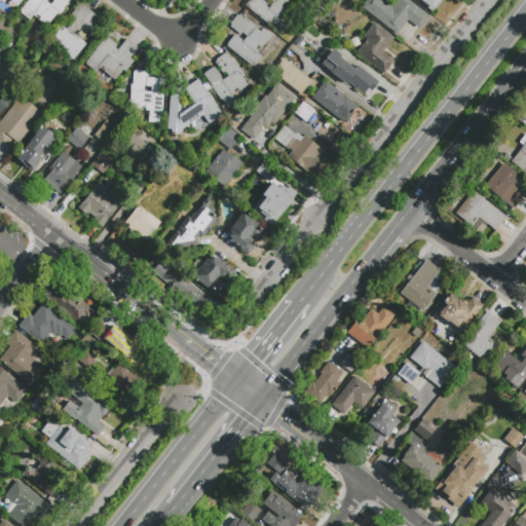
[(29,0),(44,0),(44,1),(49,5),(53,1),(51,0),(69,0),(58,16),(55,14),(46,27),(32,16),(29,21),(20,12),(29,0)]
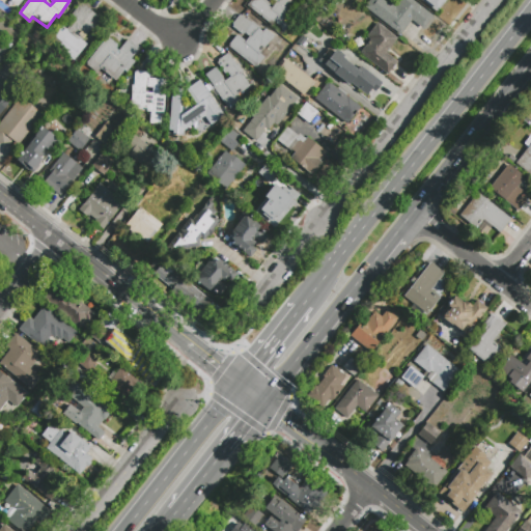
[(246,6),(251,0),(266,0),(271,4),(269,6),(272,8),(276,2),(272,0),(270,0),(269,1),(267,0),(289,0),(297,5),(287,17),(292,21),(284,31),(271,21),(269,24),(246,6)]
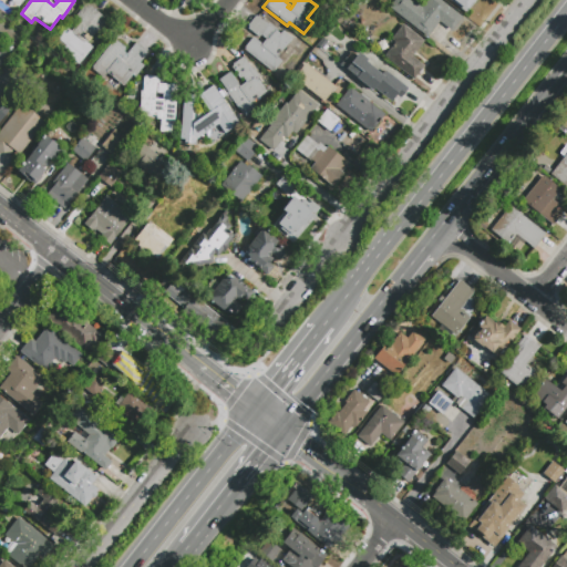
[(394,0),(413,0),(422,7),(428,0),(441,0),(463,17),(452,30),(440,20),(428,35),(390,7),(394,0)]
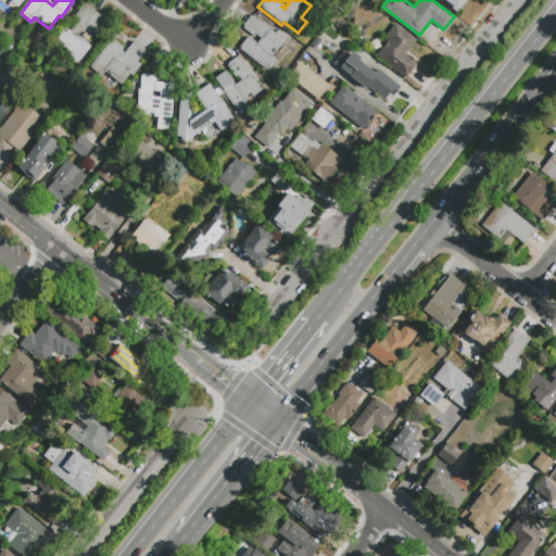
[(467,0),(457,13),(441,0),(467,0)]
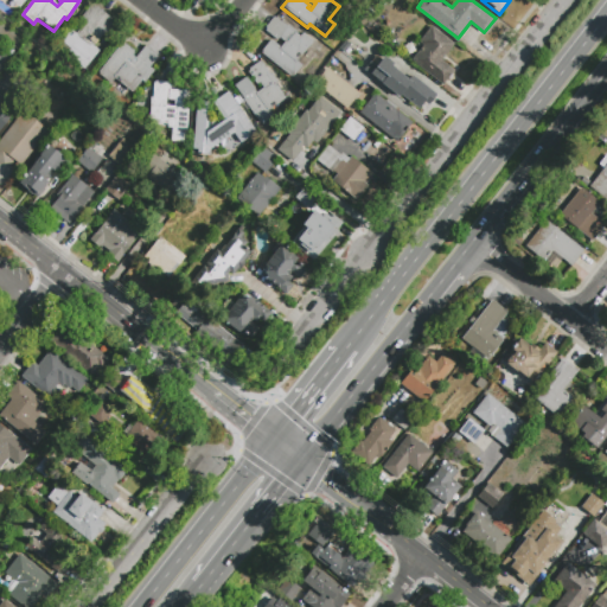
[(98,52),(84,70),(77,64),(80,62),(62,46),(63,44),(62,43),(71,30),(75,33),(84,23),(81,20),(93,5),(117,25),(107,39),(102,36),(93,48),(98,52)]
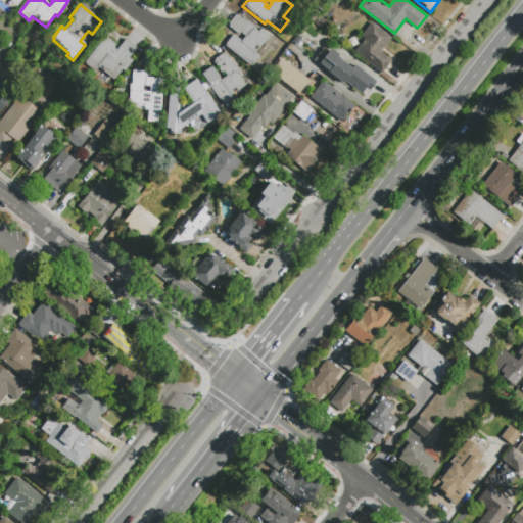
[(260,29),(270,36),(266,40),(273,45),(263,58),(260,56),(251,66),(225,45),(233,35),(241,41),(245,36),(240,33),(238,35),(227,26),(236,14),(247,22),(248,21),(256,29),(255,30),(258,32),(260,29)]
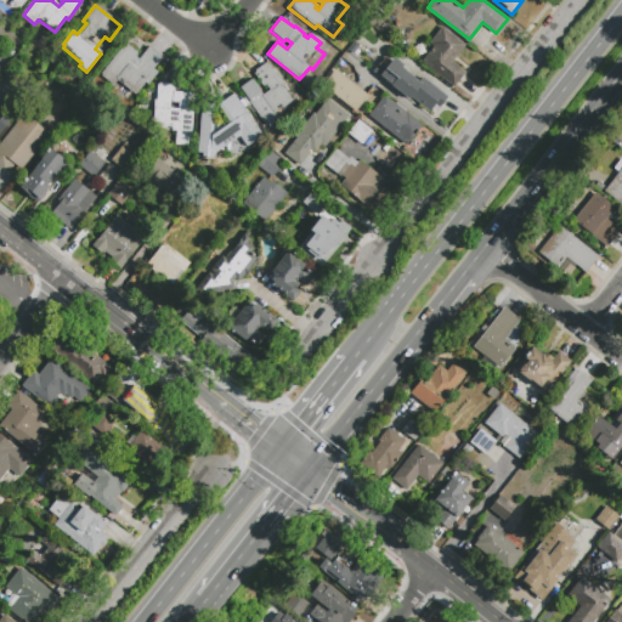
[(454,86),(423,62),(434,46),(430,43),(442,27),(465,45),(452,62),(465,73),(454,86)]
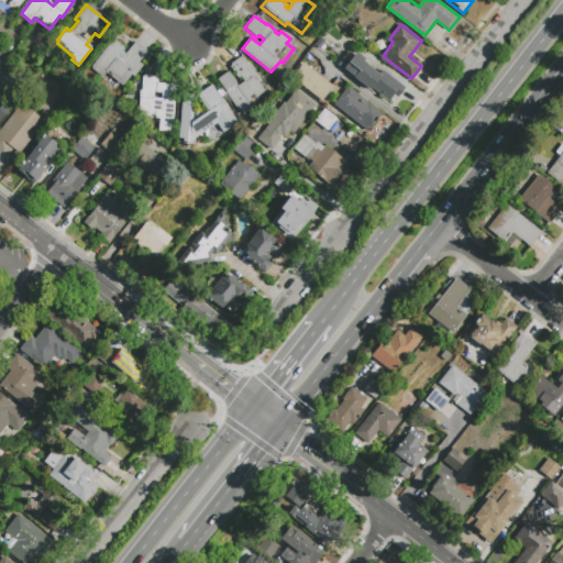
[(330,45),(322,40),(332,25),(340,31),(330,45)]
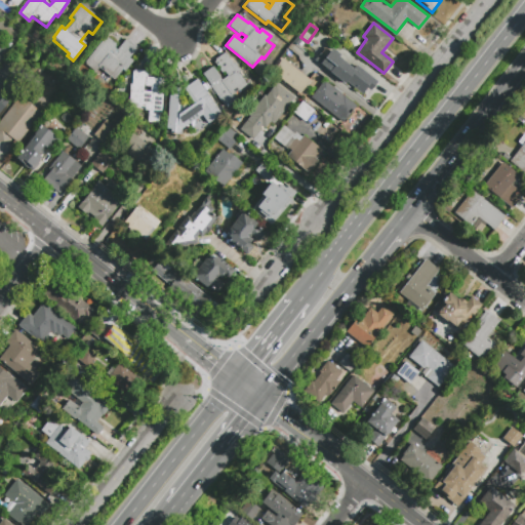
[(94,73),(83,64),(105,36),(119,47),(125,39),(137,48),(129,58),(133,62),(125,71),(123,69),(114,80),(98,68),(94,73)]
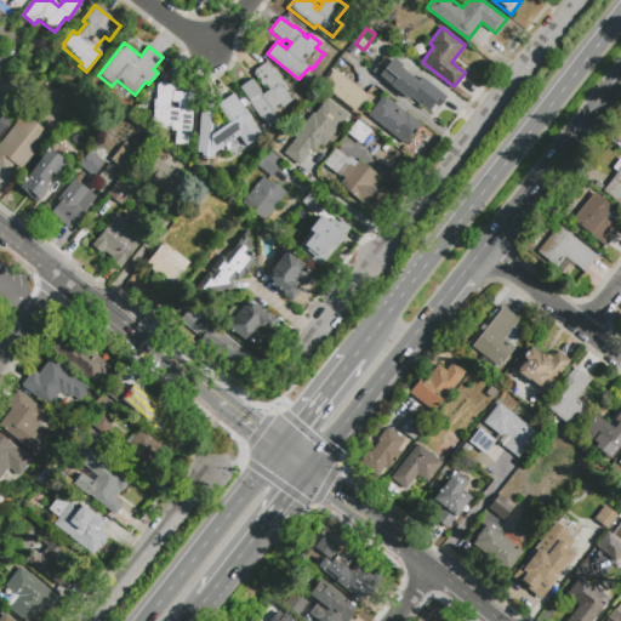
[(0,74),(0,53),(11,61),(0,74)]
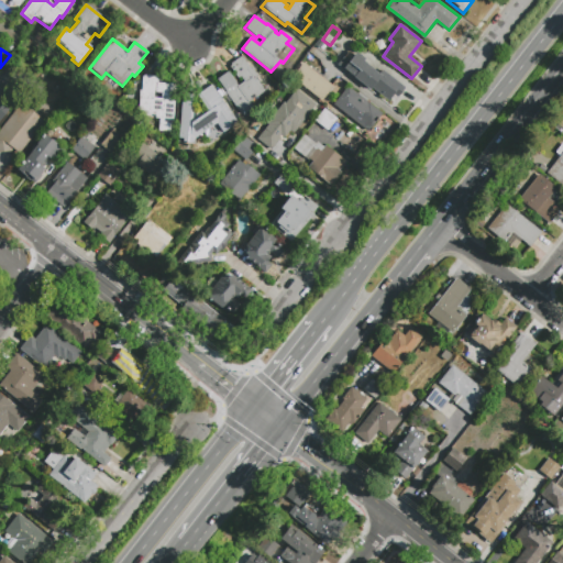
[(405,88),(397,97),(394,95),(388,101),(372,88),(368,91),(337,65),(343,57),(350,62),(357,53),(365,58),(363,62),(378,74),(382,69),(405,88)]
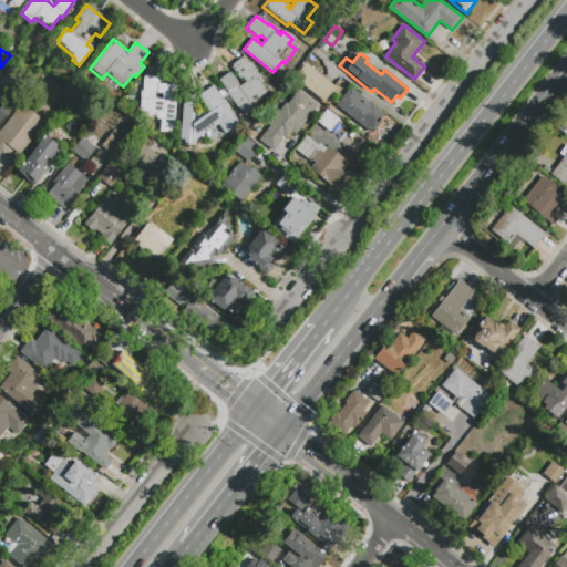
[(257,79),(265,91),(269,89),(274,94),(254,107),(255,110),(244,116),(218,80),(229,72),(238,84),(237,84),(238,88),(245,82),(241,78),(239,80),(229,66),(243,58),(251,70),(254,69),(259,78),(257,79)]
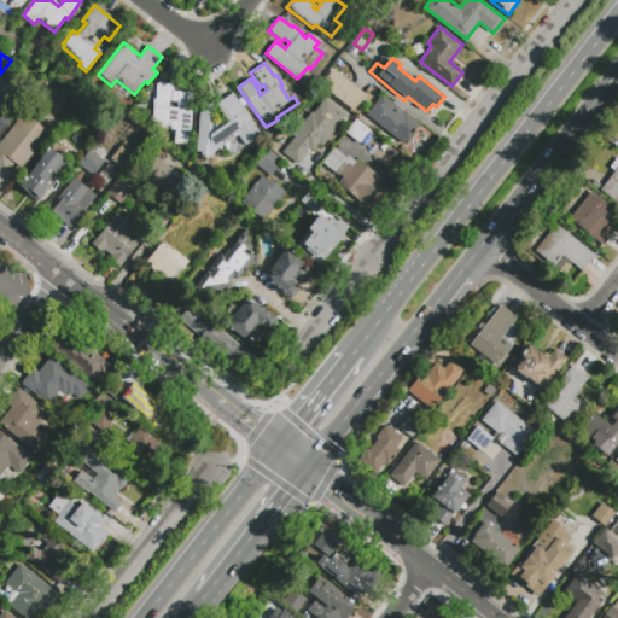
[(0,132),(0,79),(10,68),(21,77),(5,97),(12,103),(17,97),(24,103),(17,112),(16,112),(0,132)]
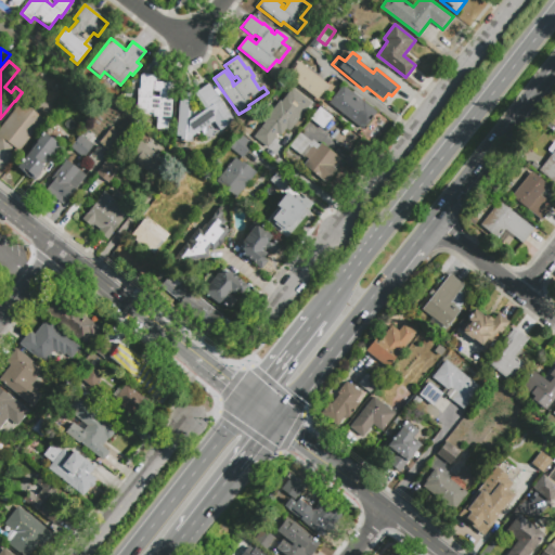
[(318,101),(289,79),(301,64),(328,86),(318,101)]
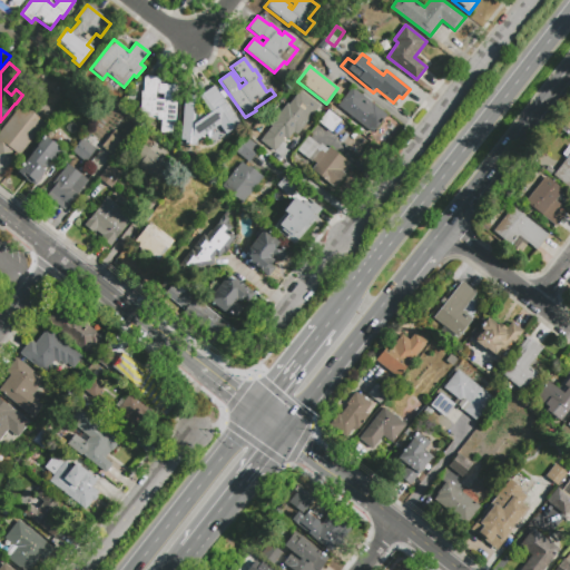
[(160,121),(141,119),(144,102),(140,102),(141,92),(144,92),(145,78),(159,79),(158,94),(155,92),(154,99),(164,100),(165,94),(179,95),(176,135),(160,133),(160,121)]
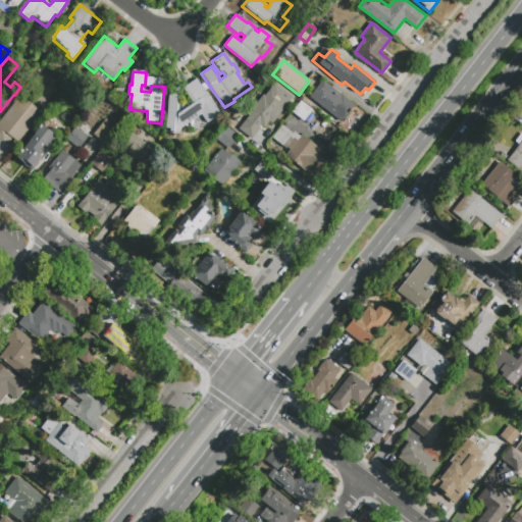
[(181,105),(190,100),(183,89),(196,80),(219,114),(206,123),(200,114),(180,127),(179,134),(165,133),(168,91),(183,92),(181,105)]
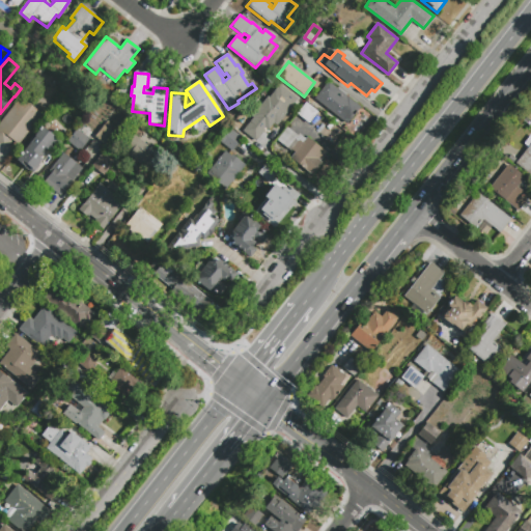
[(342,123),(312,100),(328,81),(360,108),(350,121),(346,119),(342,123)]
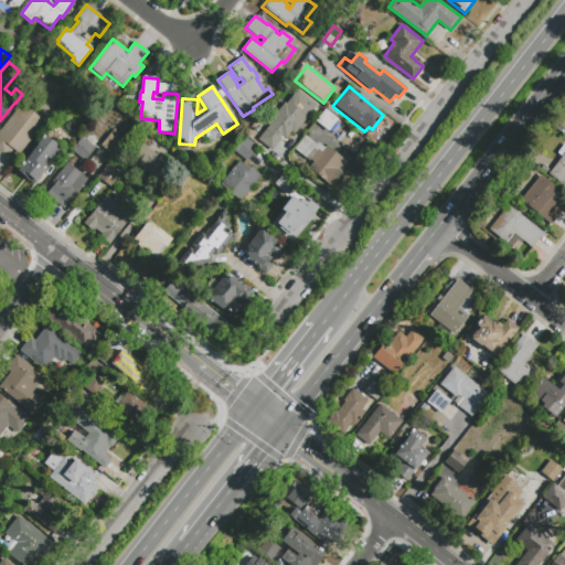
[(310,124),(304,132),(296,126),(287,138),(268,125),(285,103),(287,104),(292,96),(309,108),(301,118),(310,124)]
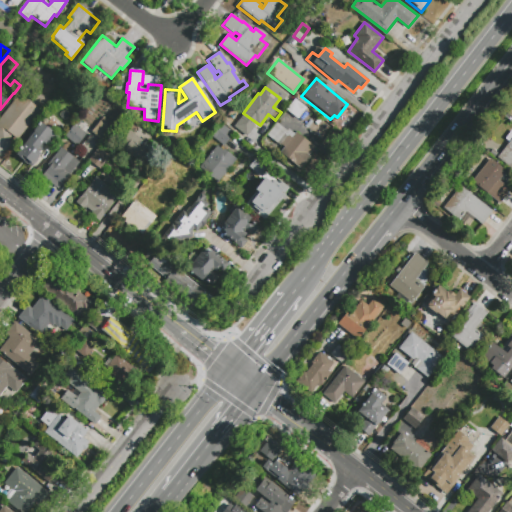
[(10,138),(0,139),(0,117),(19,94),(41,112),(16,143),(10,138)]
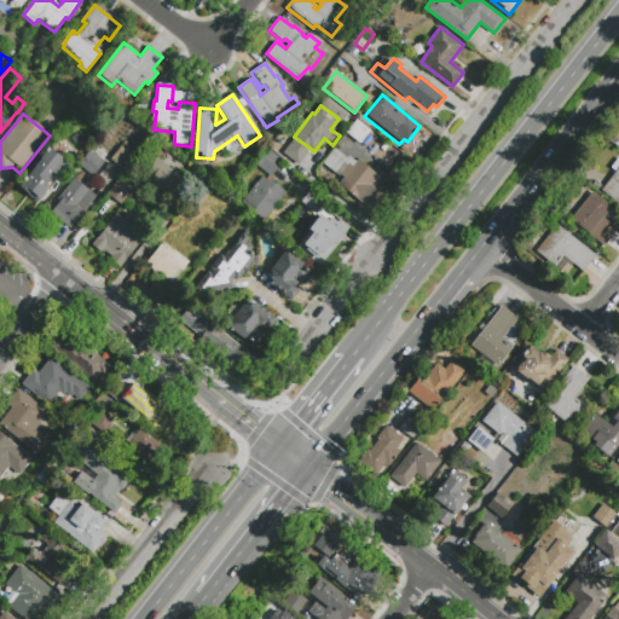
[(360,144),(346,133),(357,120),(371,131),(360,144)]
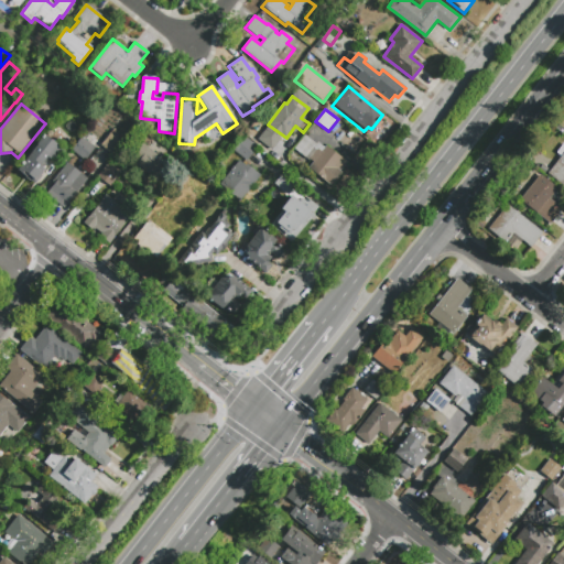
[(50,123),(60,111),(72,120),(62,133),(50,123)]
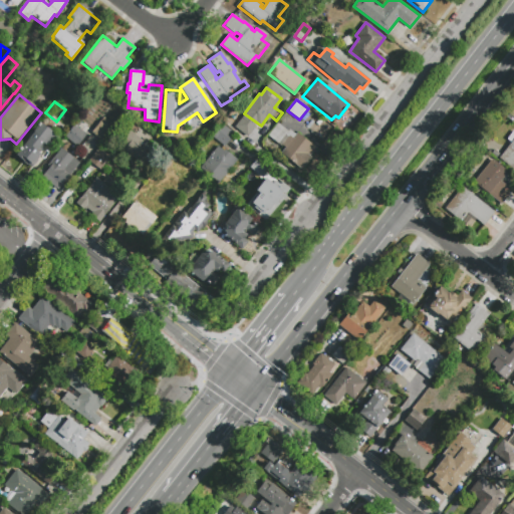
[(248,136),(234,125),(242,116),(255,125),(248,136)]
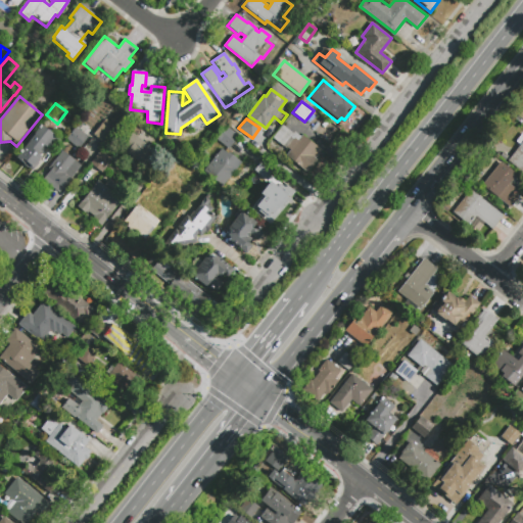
[(115,129),(103,144),(93,135),(105,121),(115,129)]
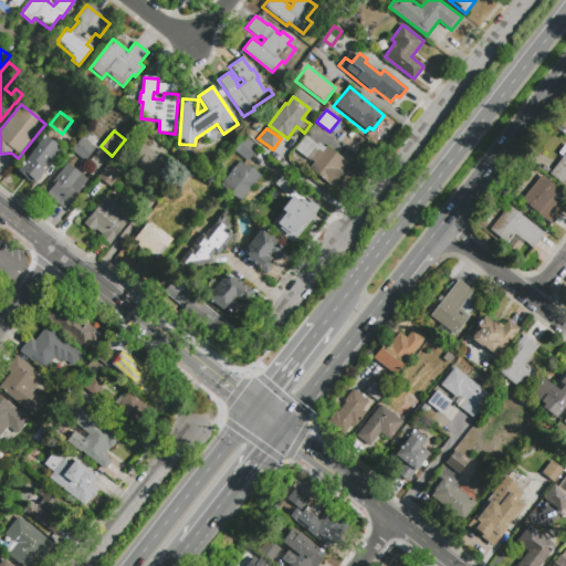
[(17,170),(45,135),(66,153),(56,165),(50,159),(44,167),(46,169),(41,176),(43,177),(39,181),(38,180),(34,185),(17,170)]
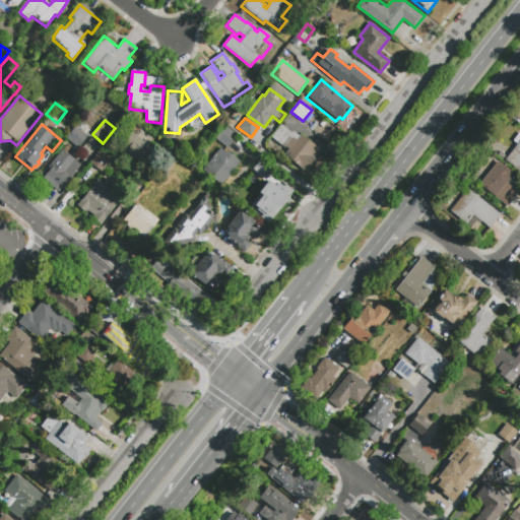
[(226,147),(213,137),(223,125),(237,135),(226,147)]
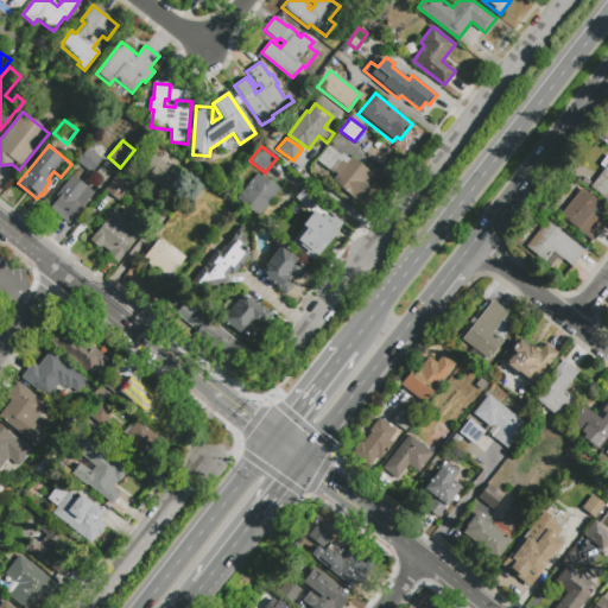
[(369,187),(358,201),(349,194),(346,200),(328,187),(337,175),(334,171),(333,172),(317,160),(328,146),(341,156),(342,153),(350,159),(352,158),(366,169),(372,160),(380,168),(366,184),(369,187)]
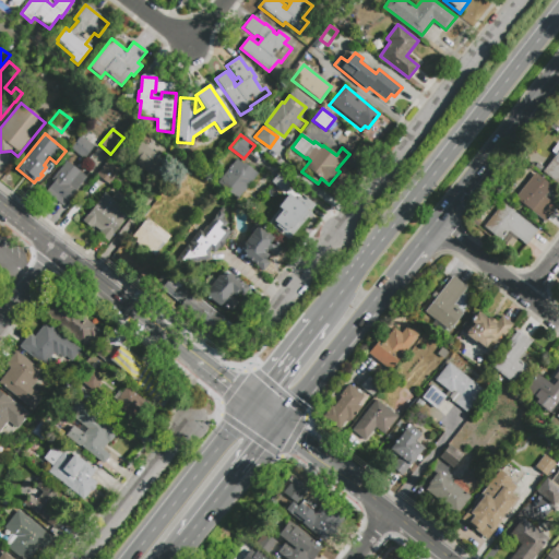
[(93,145),(84,158),(71,149),(80,135),(93,145)]
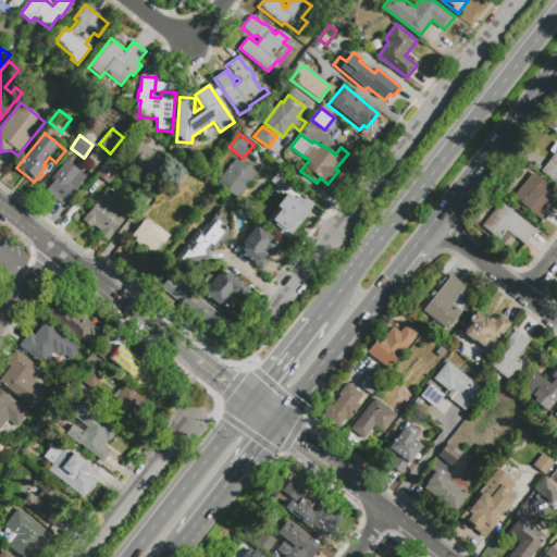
[(132,152),(140,141),(155,153),(157,150),(163,155),(160,159),(172,169),(160,183),(145,170),(141,174),(135,168),(137,164),(134,162),(137,157),(132,152)]
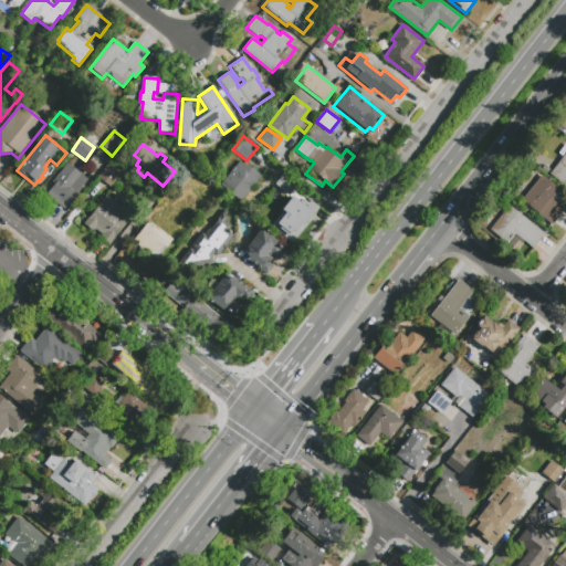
[(565,187),(551,175),(565,155),(565,187)]
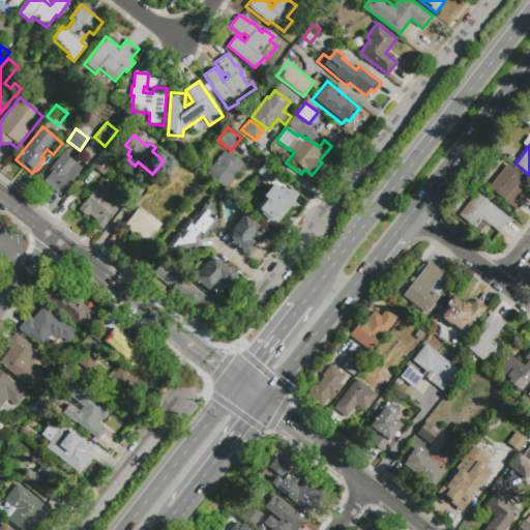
[(244,165),(225,189),(205,174),(223,150),(230,155),(231,154),(244,165)]
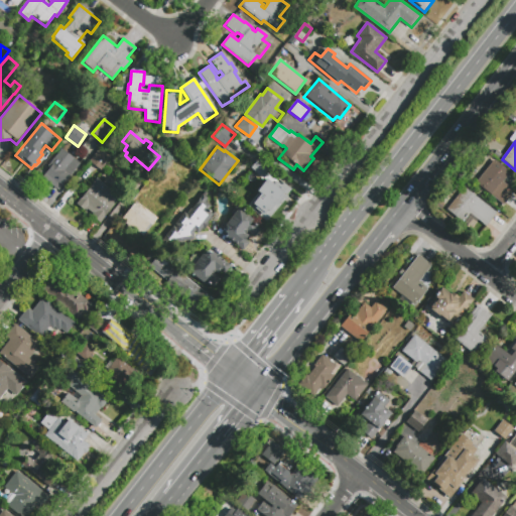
[(46,166),(61,148),(80,162),(58,190),(41,177),(48,168),(46,166)]
